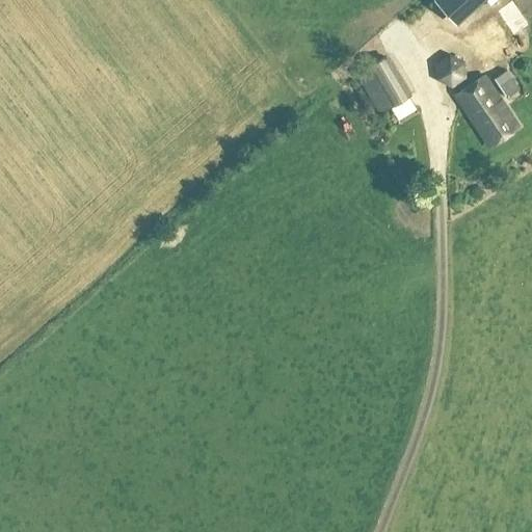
[(356,75),(380,114),(411,95),(389,55),(356,75)]
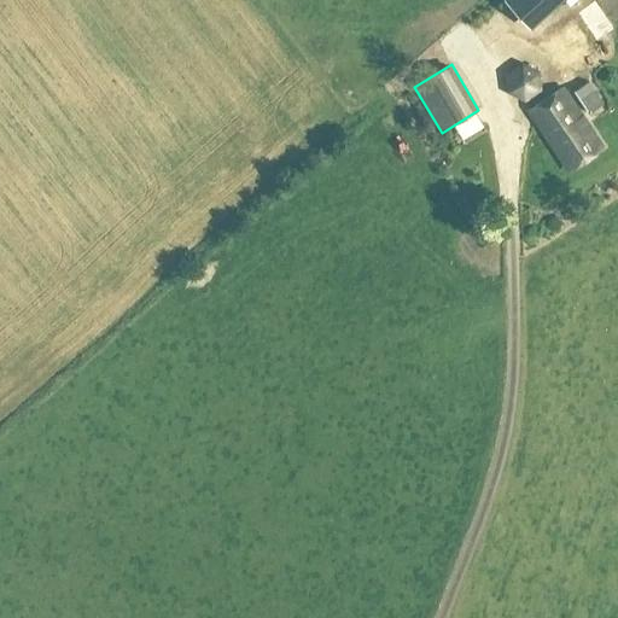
[(570,170),(604,147),(564,87),(530,110),(570,170)]
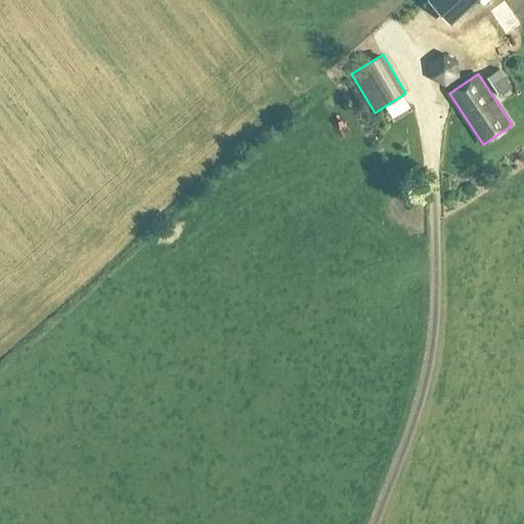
[(504,77),(492,84),(499,95),(512,88),(504,77)]
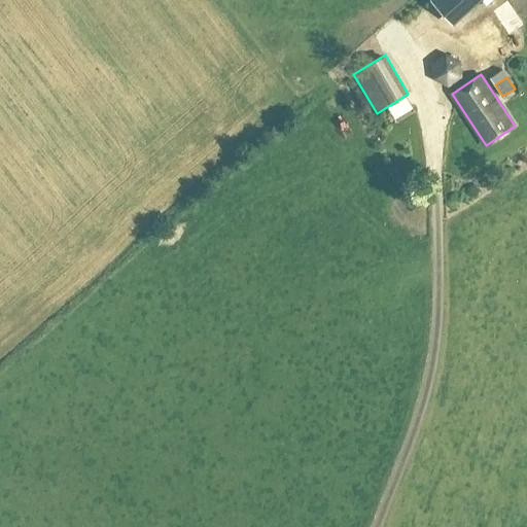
[(392,124),(413,110),(405,97),(383,110),(392,124)]
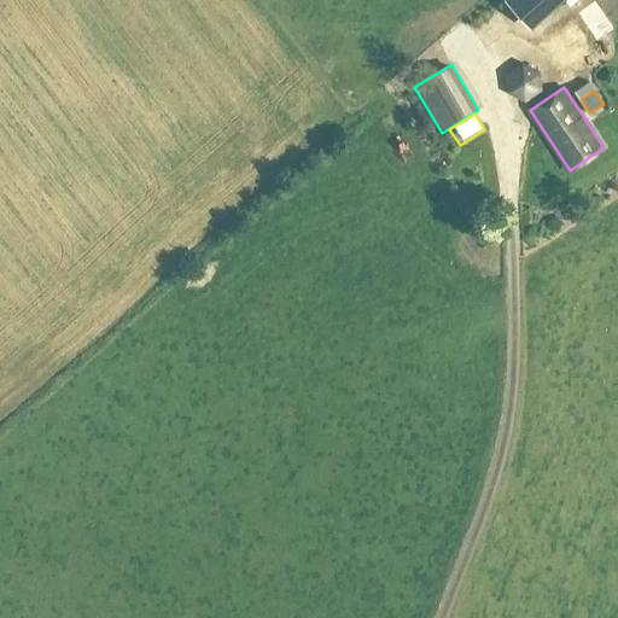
[(200,273),(207,268),(202,262),(196,268),(200,273)]
